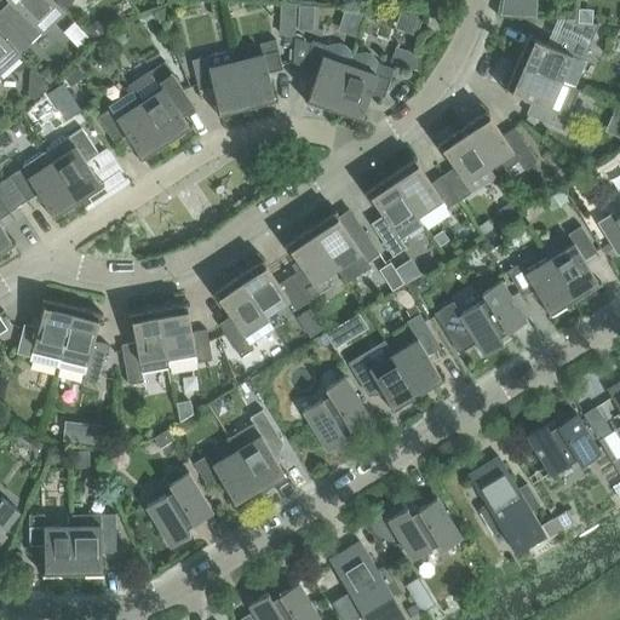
[(11,0),(0,11),(0,32),(21,55),(65,10),(55,0),(11,0)]
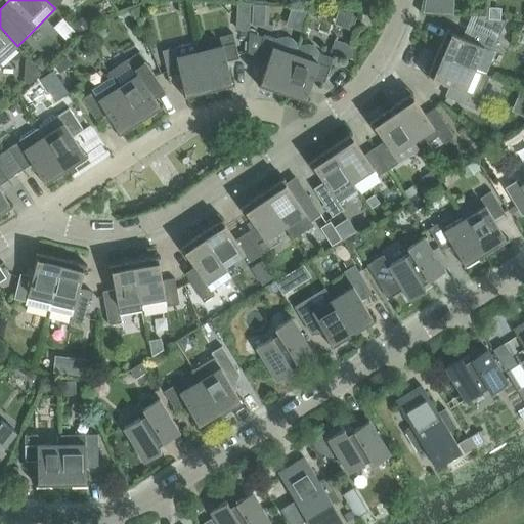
[(46,0),(55,8),(62,0),(46,0)]
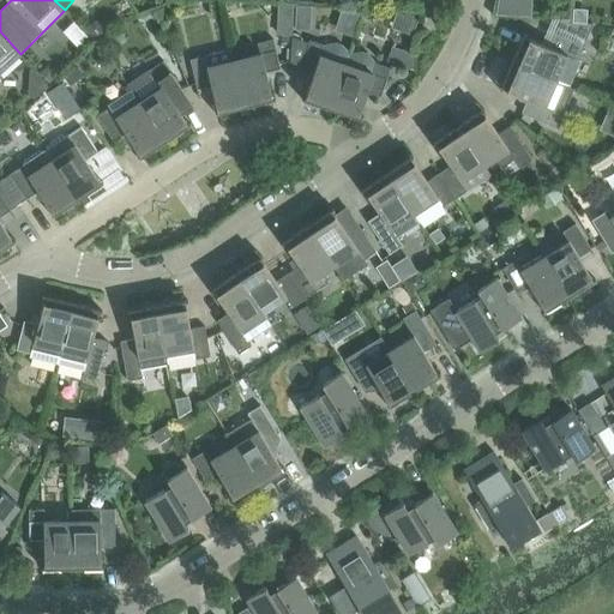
[(499,0),(498,14),(511,14),(512,1),(499,0)]
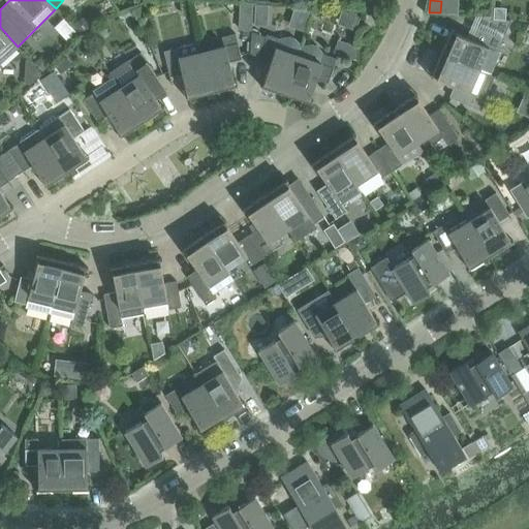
[(365,25),(374,25),(375,14),(365,14),(365,25)]
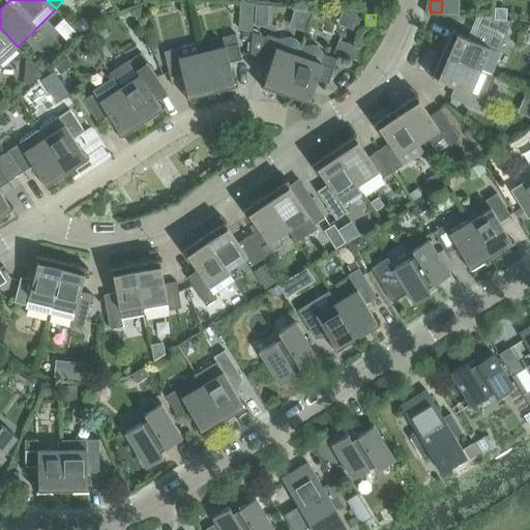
[(235,16),(235,28),(238,28),(251,29),(252,17),(239,16),(235,16)]
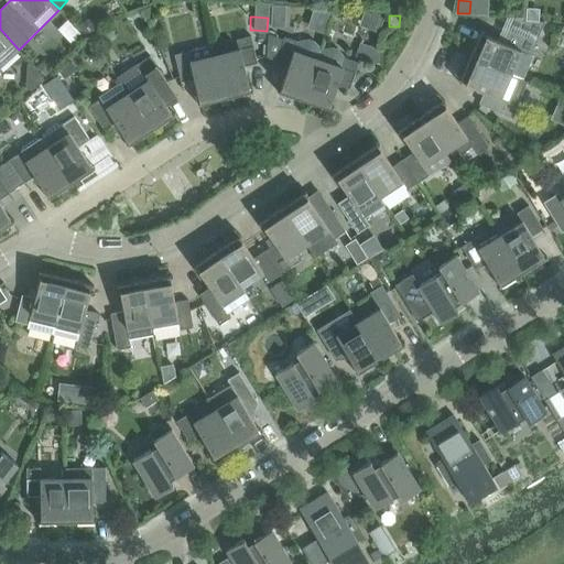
[(0,65),(19,50),(0,29),(0,65)]
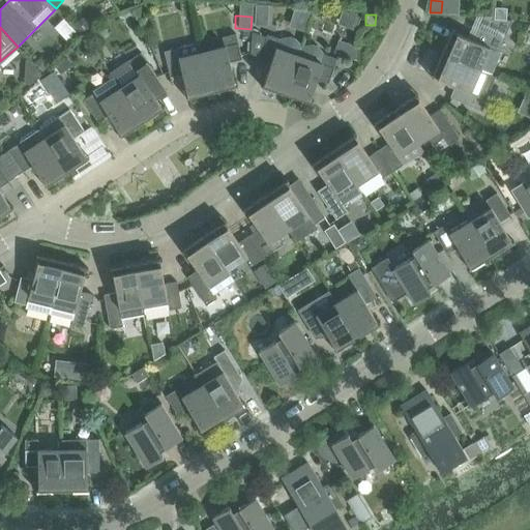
[(453,29),(442,54),(480,70),(492,76),(501,53),(499,52),(504,40),(480,30),(475,41),(453,32),(454,30),(453,29)]
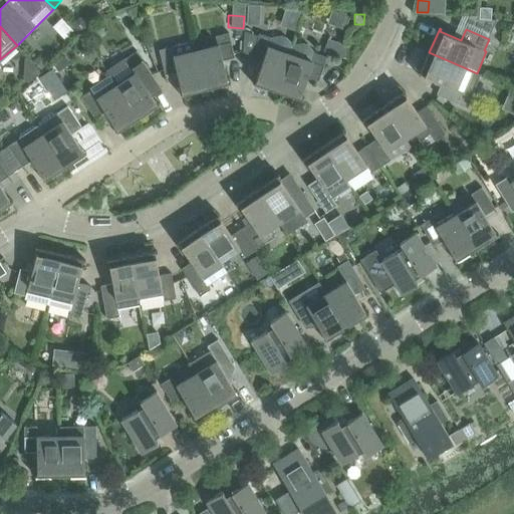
[(244,31),(243,52),(251,55),(251,57),(262,61),(255,83),(253,82),(253,83),(277,92),(293,45),(290,41),(286,38),(281,36),(276,36),(271,38),(259,33),(258,36),(244,31)]
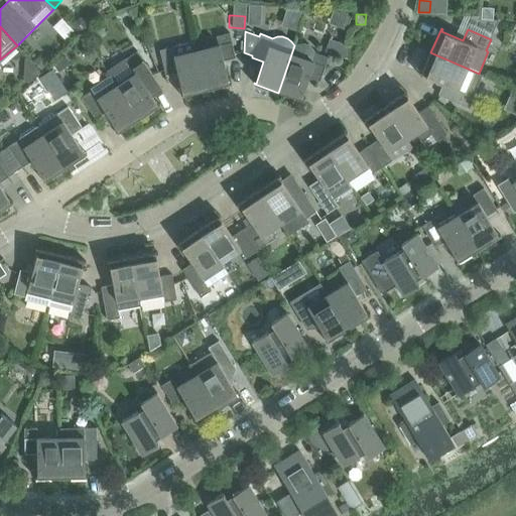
[(219,45),(197,50),(207,90),(232,84),(231,83),(229,83),(224,60),(236,57),(230,33),(217,36),(219,45)]
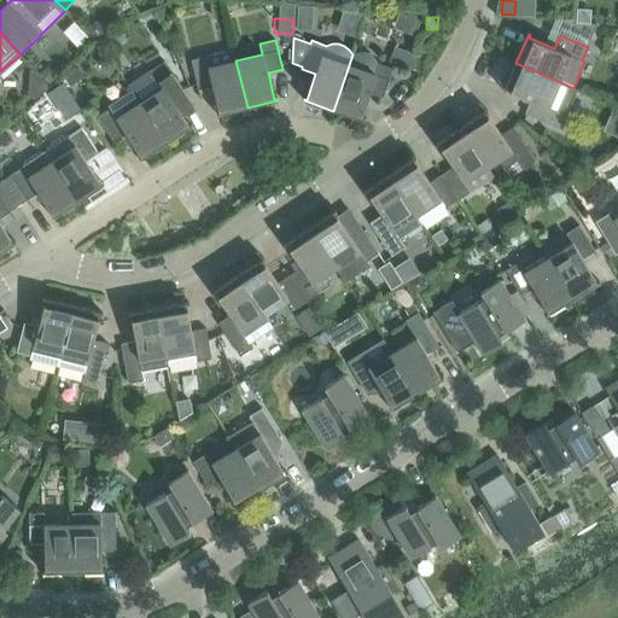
[(394,47),(389,63),(394,64),(413,70),(418,56),(398,50),(394,47)]
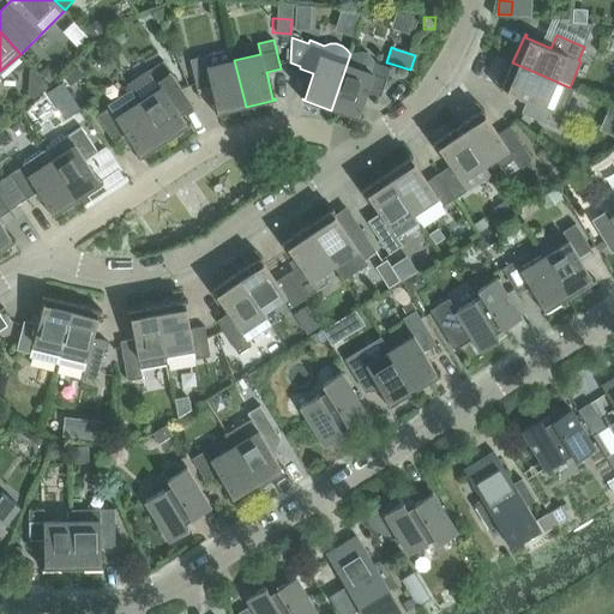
[(246,107),(234,60),(232,49),(190,60),(197,89),(211,85),(218,112),(216,113),(216,114),(246,107)]
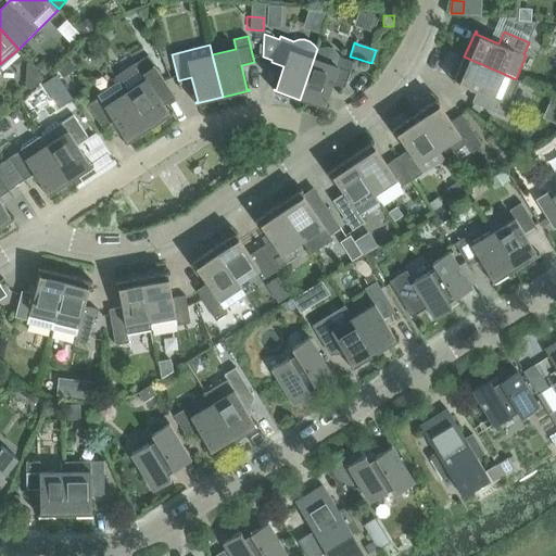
[(317,49),(300,100),(326,109),(327,108),(325,106),(332,84),(345,88),(354,62),(340,57),(337,52),(332,49),(327,47),(321,47),(317,49)]
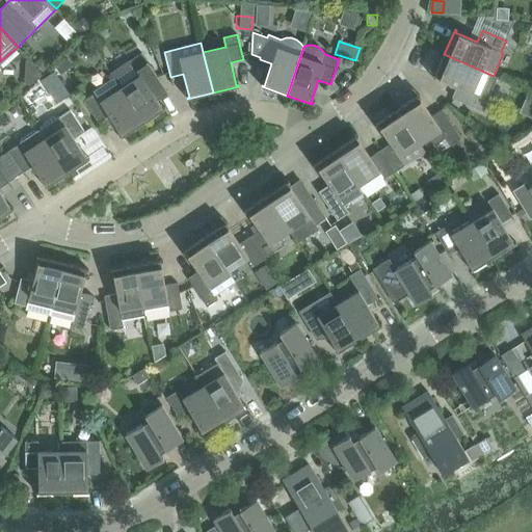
[(110,74),(113,78),(143,123),(165,108),(165,107),(163,108),(158,100),(167,94),(165,91),(167,90),(141,53),(110,74)]
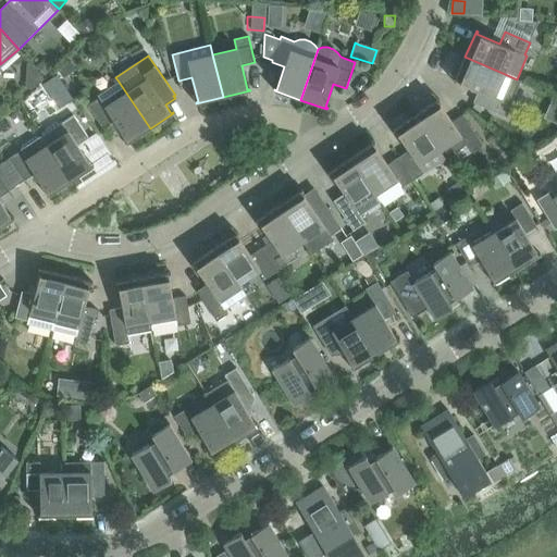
[(465,57),(454,82),(455,83),(456,81),(479,90),(473,102),(498,113),(507,118),(512,104),(510,103),(511,102),(520,81),(517,79),(505,74),(465,57)]
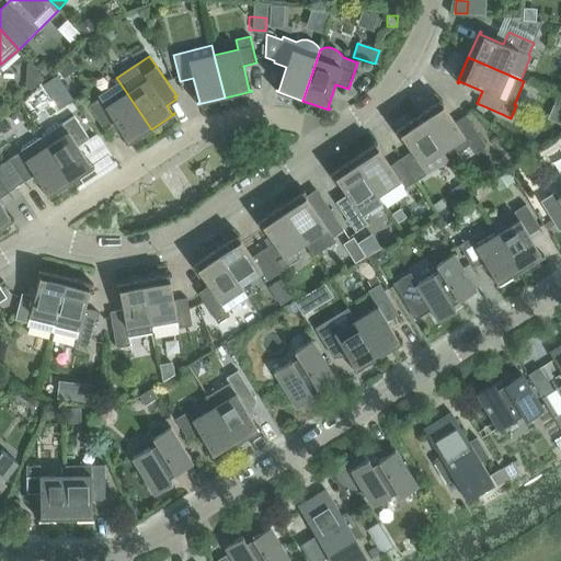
[(151,129),(119,82),(98,96),(100,100),(89,106),(104,129),(115,122),(129,142),(127,144),(128,145),(151,129)]
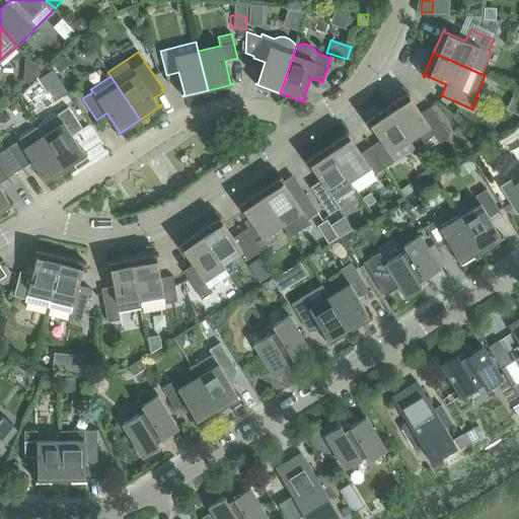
[(410,92),(387,106),(410,140),(419,135),(424,142),(435,135),(439,142),(450,135),(431,106),(421,114),(409,94),(410,93),(410,92)]
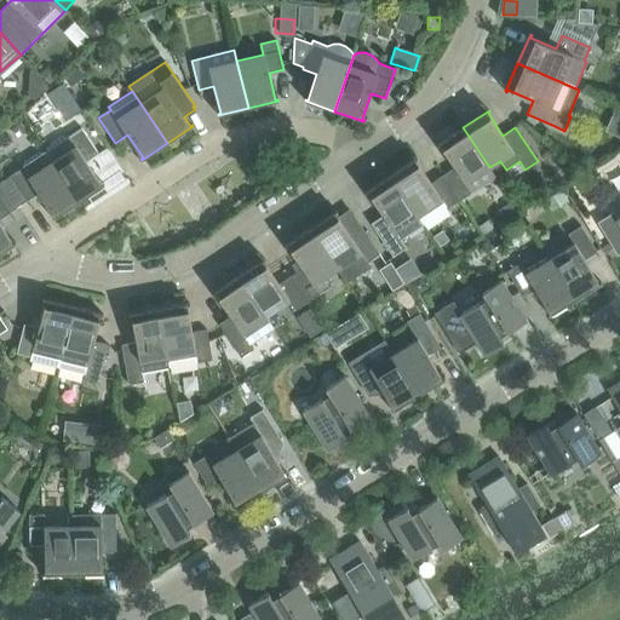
[(489,167),(463,127),(437,144),(438,147),(440,144),(455,167),(443,176),(460,201),(472,193),(466,183),(489,167)]
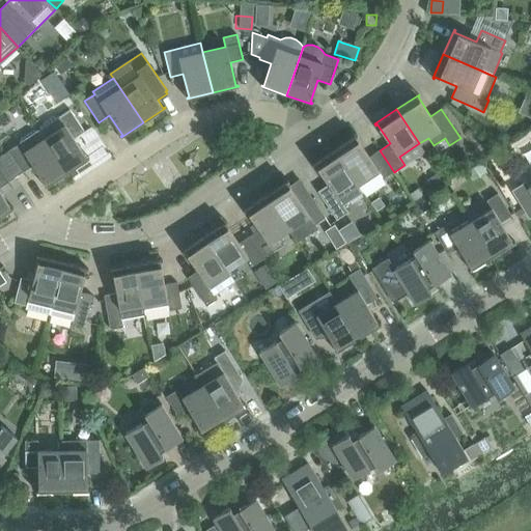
[(39,130),(39,131),(67,173),(89,158),(89,157),(87,158),(75,139),(85,132),(71,110),(59,117),(55,116),(40,127),(39,130)]
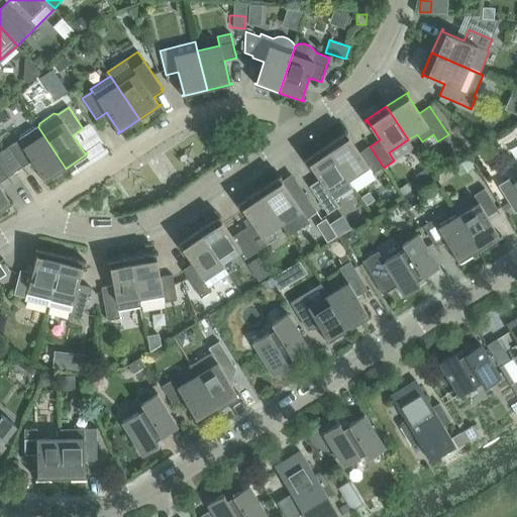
[(66,169),(38,127),(37,127),(33,126),(19,136),(19,140),(8,147),(22,169),(32,162),(45,181),(43,182),(44,183),(66,169)]
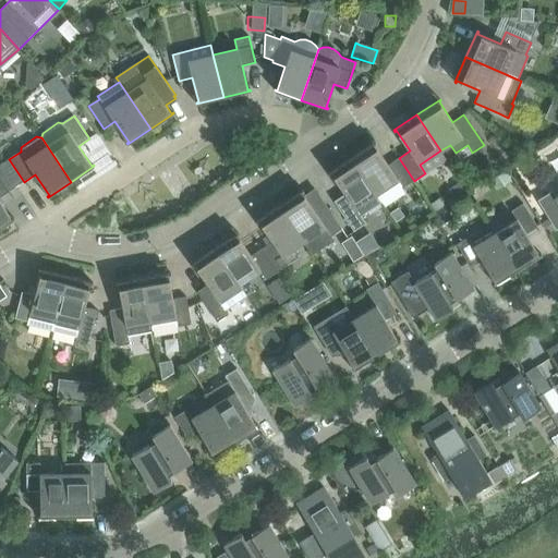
[(374,145),(376,144),(375,143),(352,158),(376,194),(397,180),(402,189),(414,181),(399,158),(388,166),(374,145)]
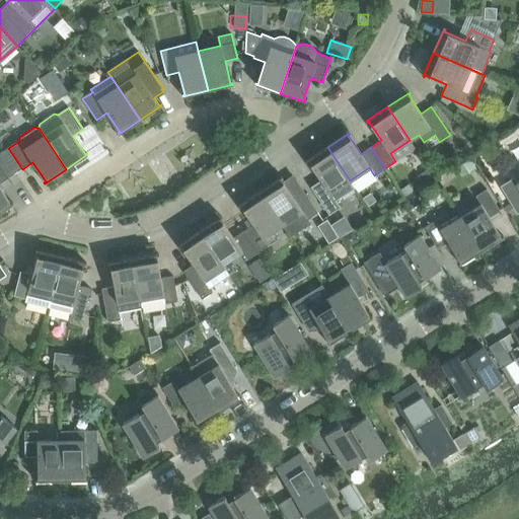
[(350,180),(327,147),(306,161),(306,162),(308,161),(321,180),(310,187),(329,215),(341,208),(336,201),(355,189),(350,180)]
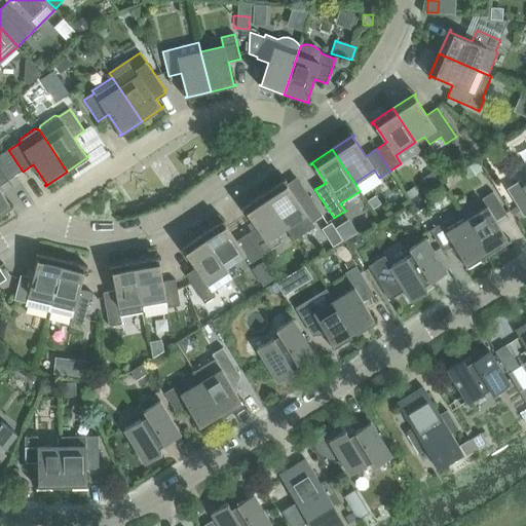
[(0,215),(13,205),(12,204),(11,205),(0,188),(0,186),(9,180),(0,166),(0,215)]
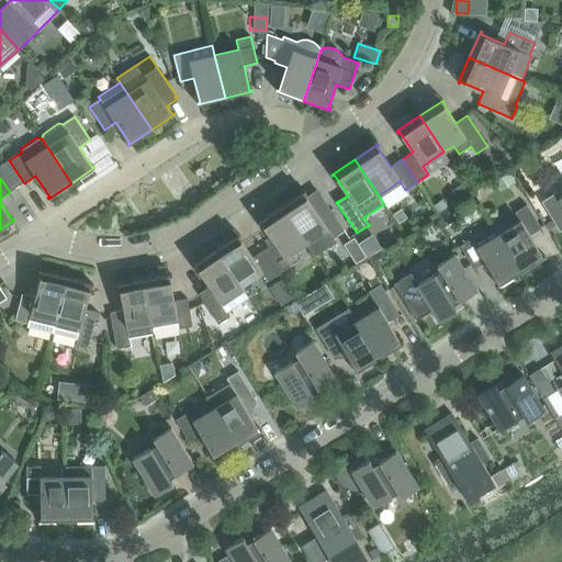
[(345,231),(329,208),(318,215),(304,194),(306,193),(305,192),(282,208),(306,244),(305,244),(314,257),(315,256),(314,254),(335,240),(334,238),(345,231)]
